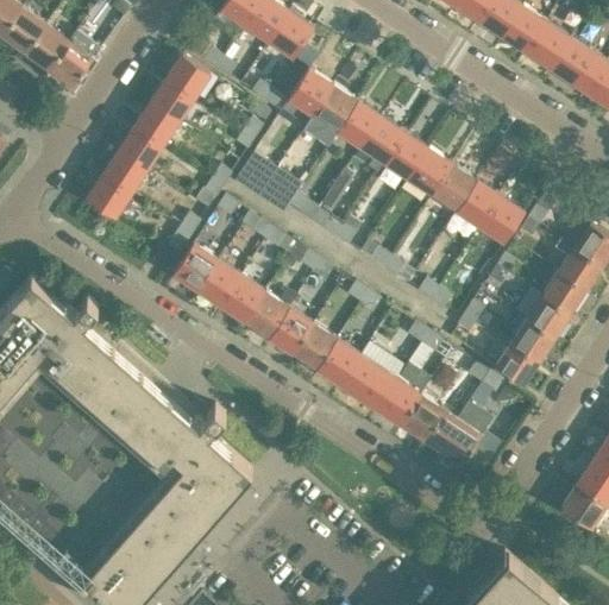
[(13,0),(0,0),(0,33),(2,35),(23,6),(13,0)]
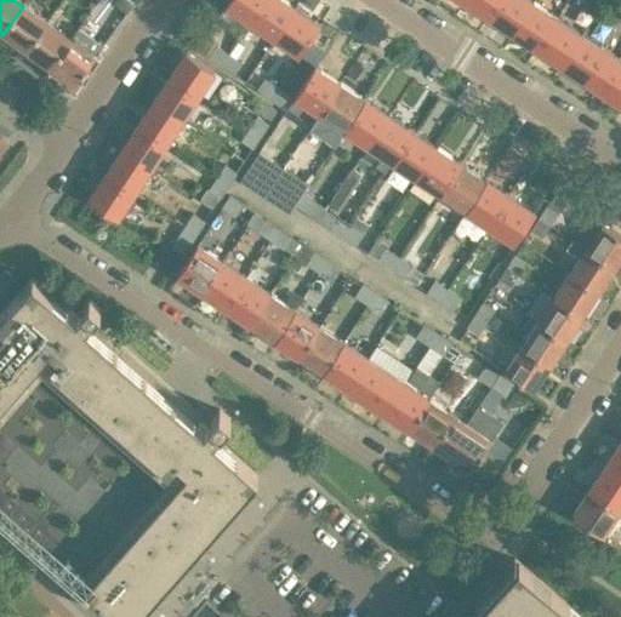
[(132,5),(124,0),(117,0),(113,6),(125,15),(132,5)]
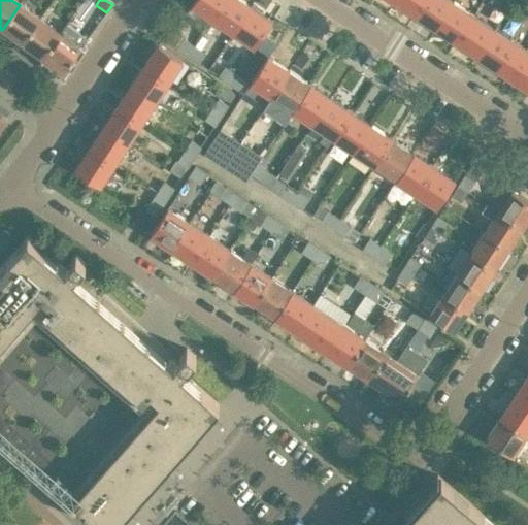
[(215,21),(228,0),(197,0),(193,6),(201,11),(194,22),(207,30),(213,20),(215,21)]
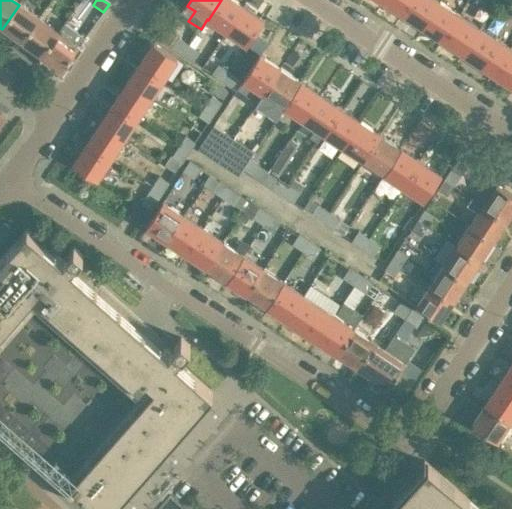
[(245,8),(231,0),(221,0),(208,20),(228,33),(245,8)]
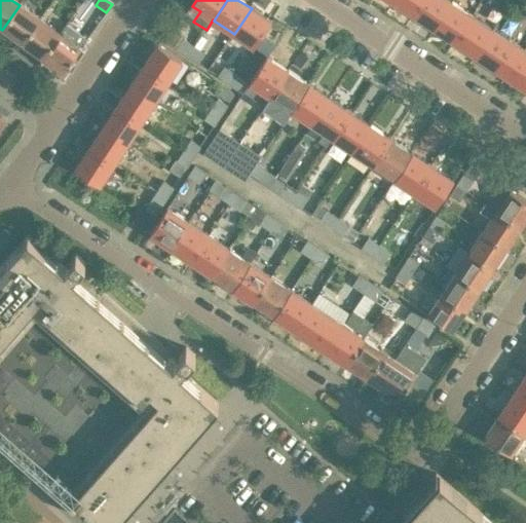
[(414,16),(424,0),(395,0),(393,2),(414,16)]
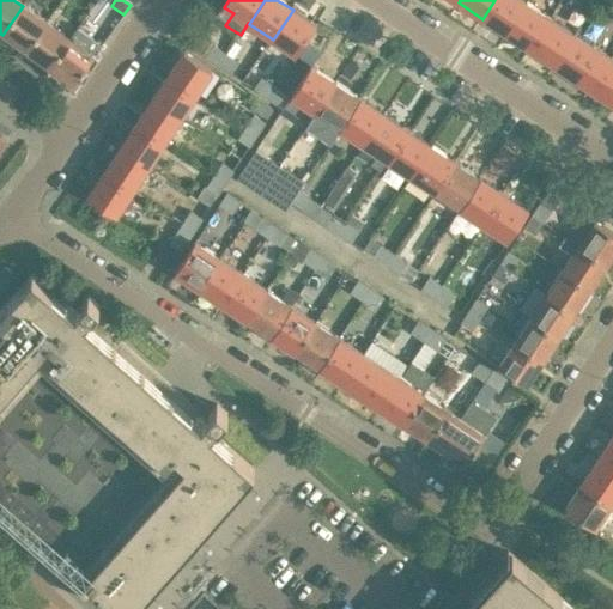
[(495,0),(483,19),(507,35),(527,5),(520,0),(495,0)]
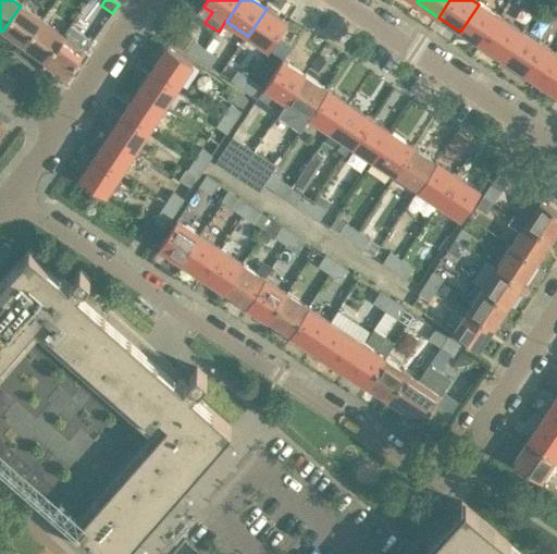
[(460,32),(482,47),(500,19),(479,4),(460,32)]
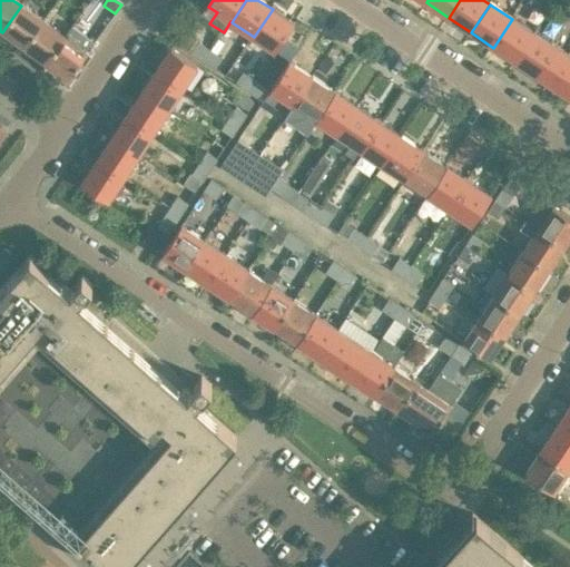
[(21,6),(2,32),(23,49),(43,22),(21,6)]
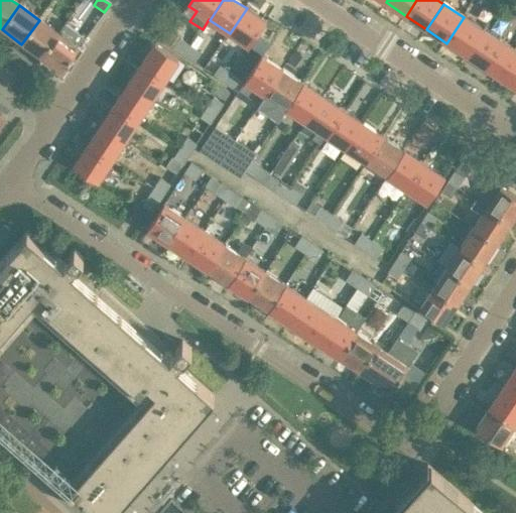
[(247,8),(230,33),(251,47),(267,22),(247,8)]
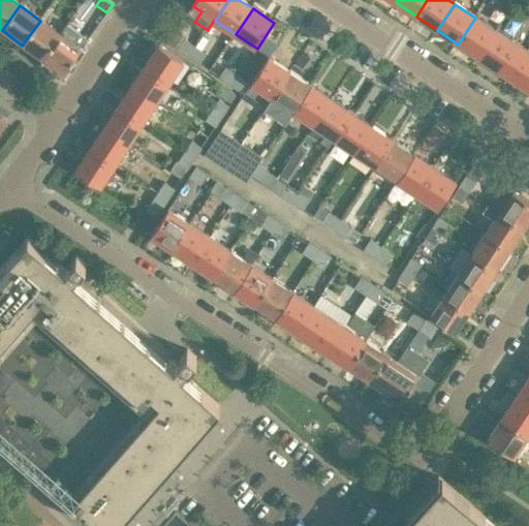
[(496,31),(475,18),(458,44),(478,58),(496,31)]
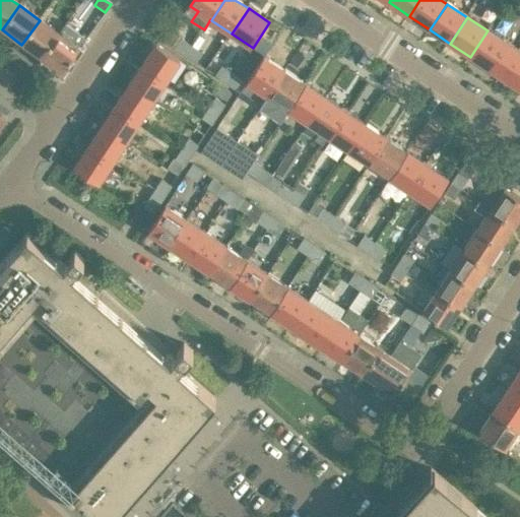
[(40,20),(21,45),(42,59),(59,35),(40,20)]
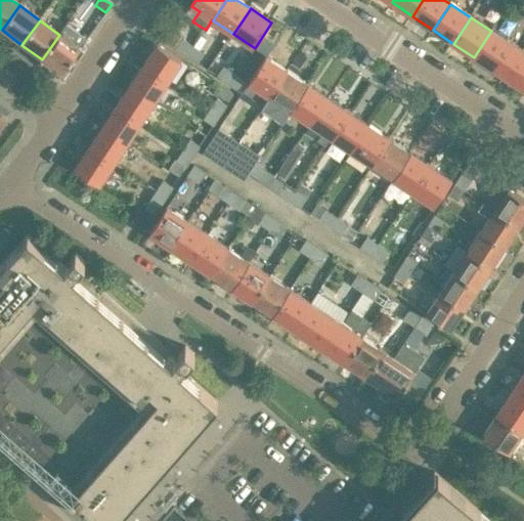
[(59,35),(42,59),(62,74),(80,49),(86,41),(66,26),(59,35)]
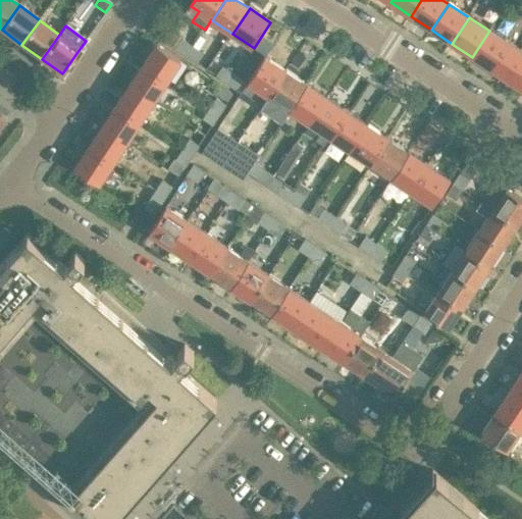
[(521,52),(489,31),(472,57),(521,90),(521,52)]
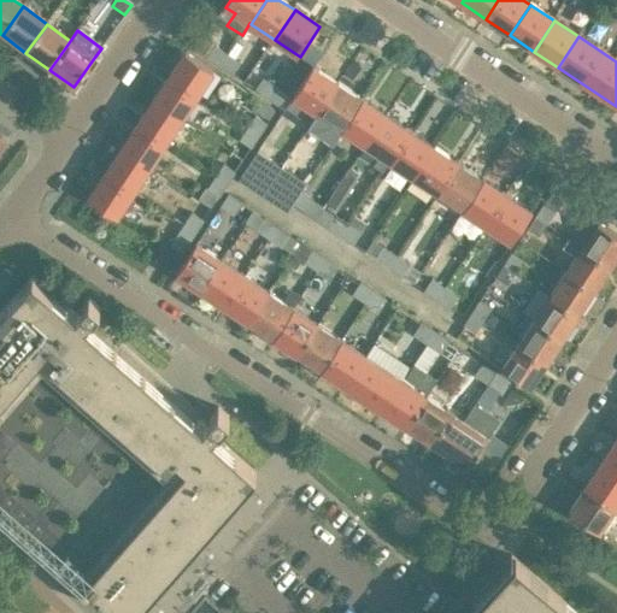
[(309,43),(305,48),(300,57),(315,66),(323,53),(309,43)]
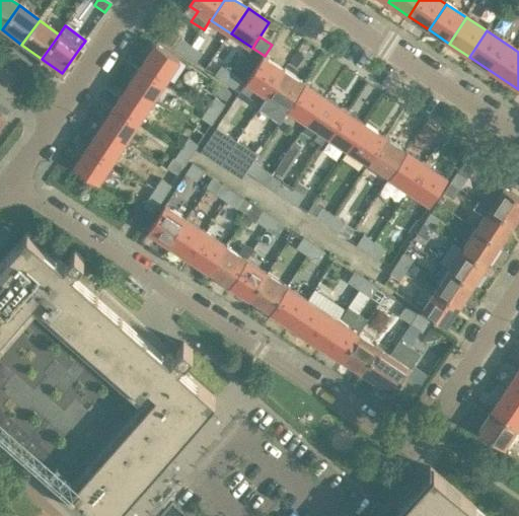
[(172,50),(186,59),(193,49),(179,40),(172,50)]
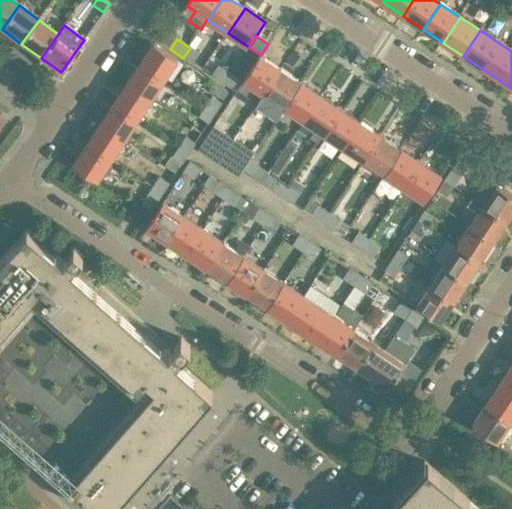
[(154,45),(140,65),(165,81),(178,61),(154,45)]
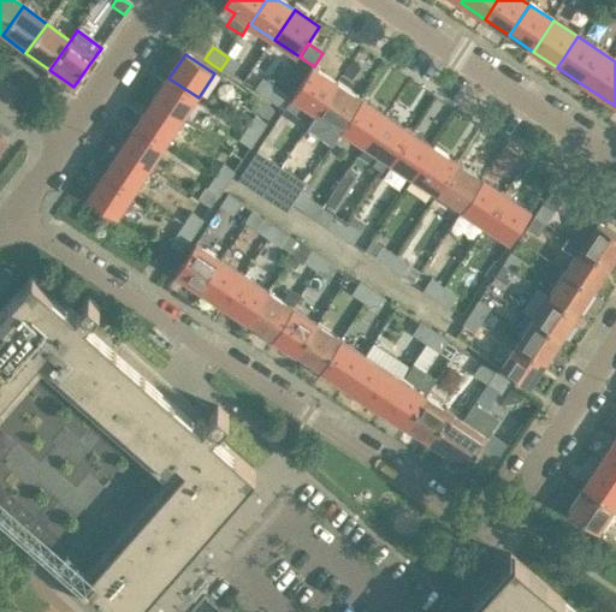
[(240,65),(229,58),(220,70),(231,77),(240,65)]
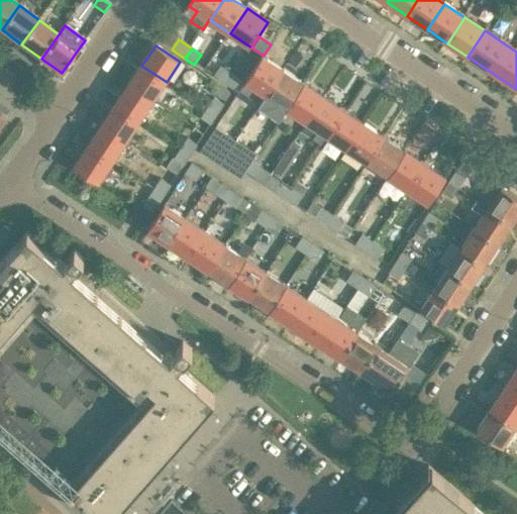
[(246,84),(240,92),(259,104),(257,106),(260,108),(267,97),(284,71),(264,58),(246,84)]
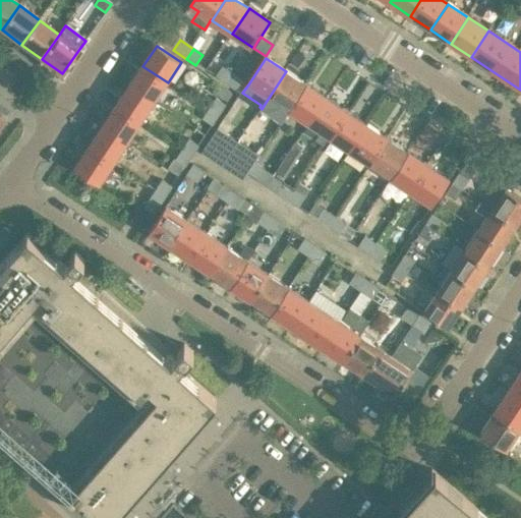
[(142,66),(129,87),(154,103),(168,82),(142,66)]
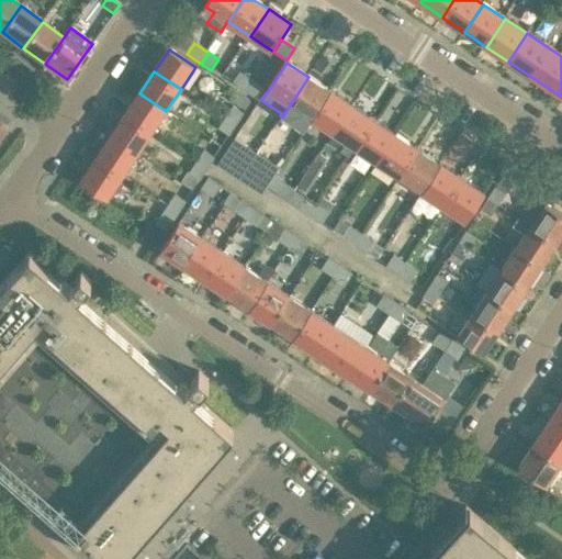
[(232,84),(244,92),(251,81),(239,73),(232,84)]
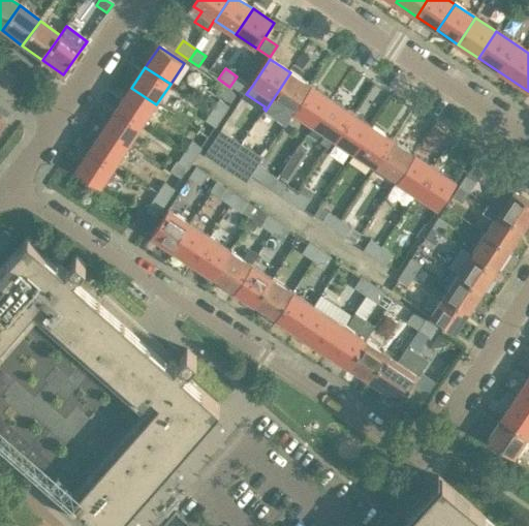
[(273,99),(266,111),(285,124),(292,113),(293,113),(311,87),(290,72),(273,99)]
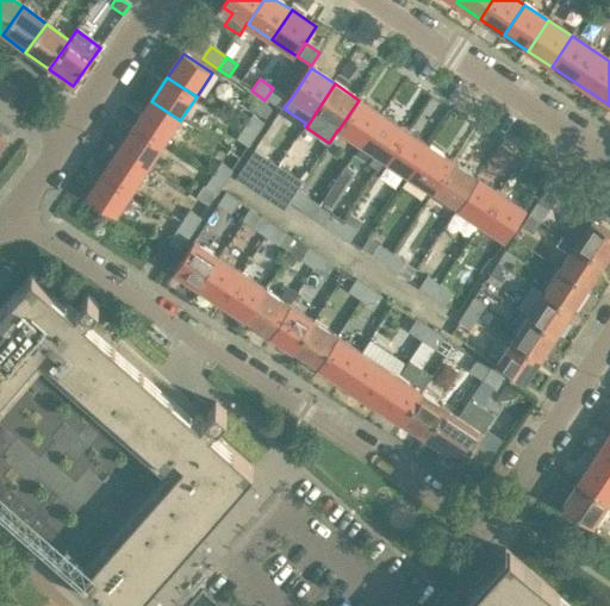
[(248,110),(265,120),(272,111),(255,100),(248,110)]
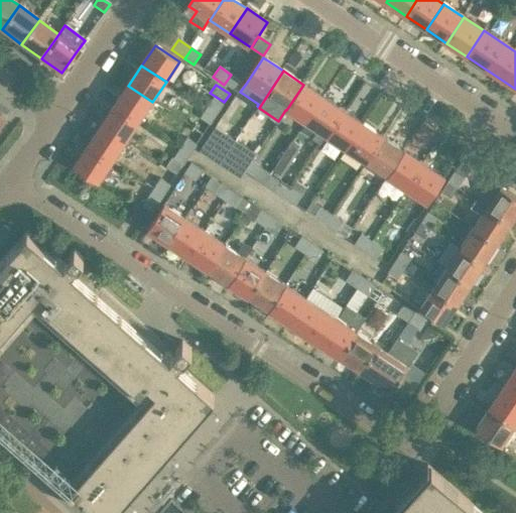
[(303,85),(286,110),(306,123),(324,98),(303,85)]
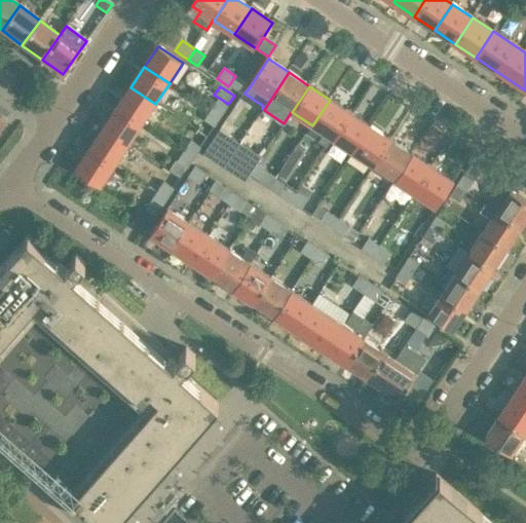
[(130,87),(117,108),(142,124),(155,104),(130,87)]
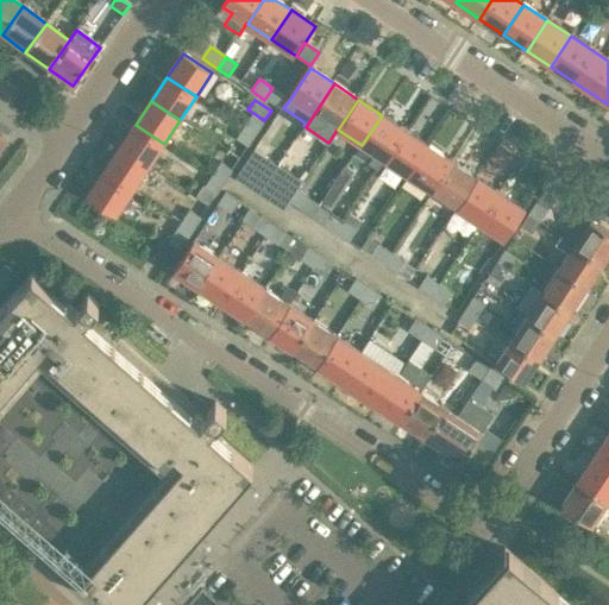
[(382,115),(362,145),(375,155),(368,165),(378,171),(384,161),(385,162),(406,131),(382,115)]
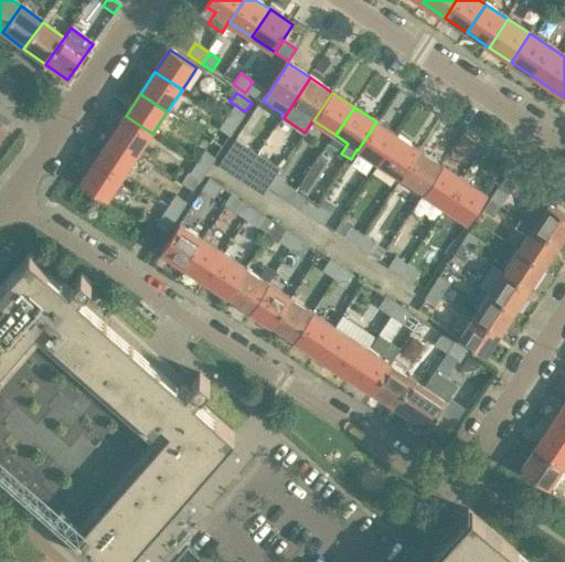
[(233,108),(225,119),(236,126),(244,115),(243,115),(233,108)]
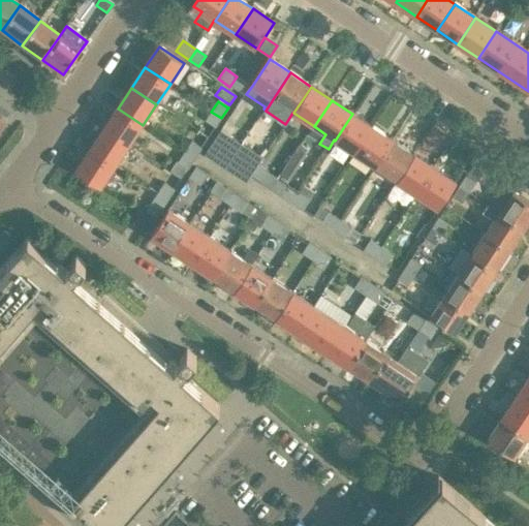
[(118,109),(104,129),(129,146),(143,125),(118,109)]
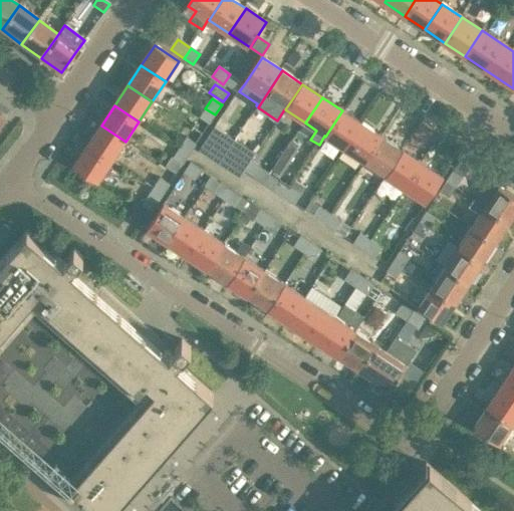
[(205,108),(199,118),(209,125),(215,114),(205,108)]
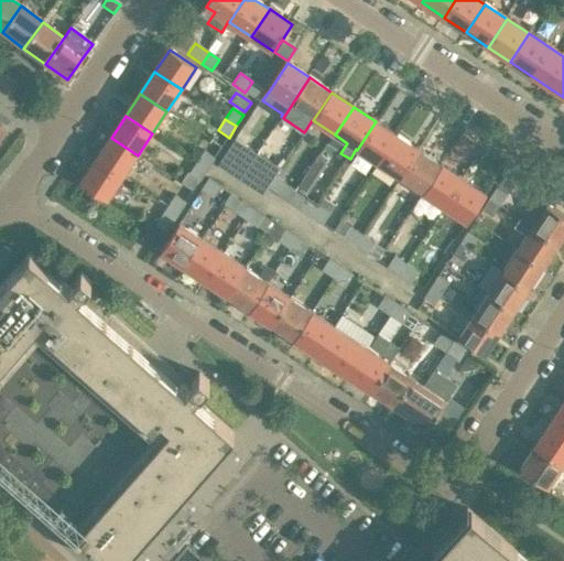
[(376,121),(357,150),(379,164),(398,136),(376,121)]
